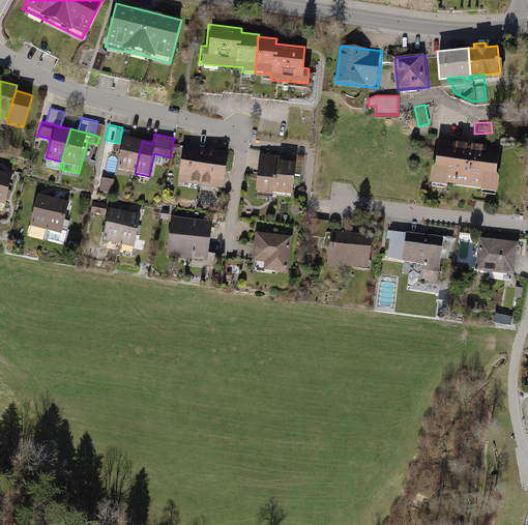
[(495,144),(440,137),(436,165),(433,168),(432,178),(443,180),(444,177),(480,181),(480,183),(493,185),(494,177),(491,172),(495,144)]
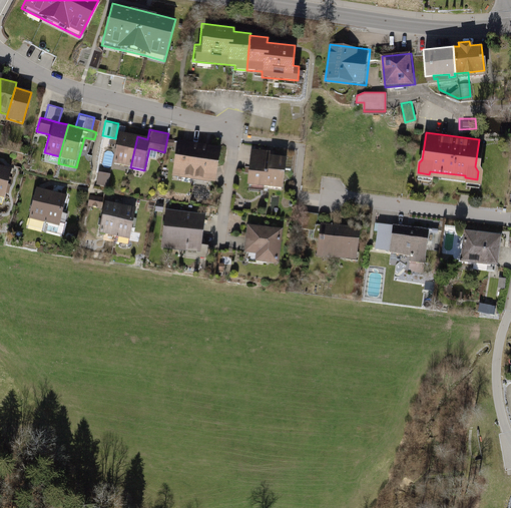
[(137,136),(120,133),(113,163),(130,167),(137,136)]
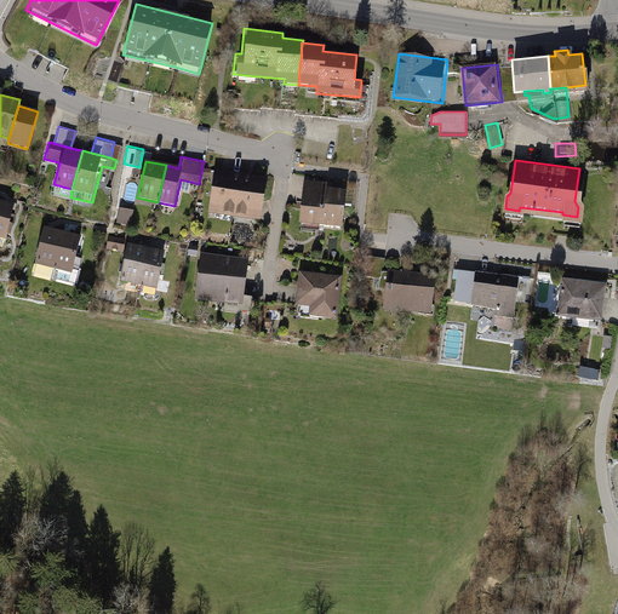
[(244,173),(216,168),(209,210),(236,214),(244,173)]
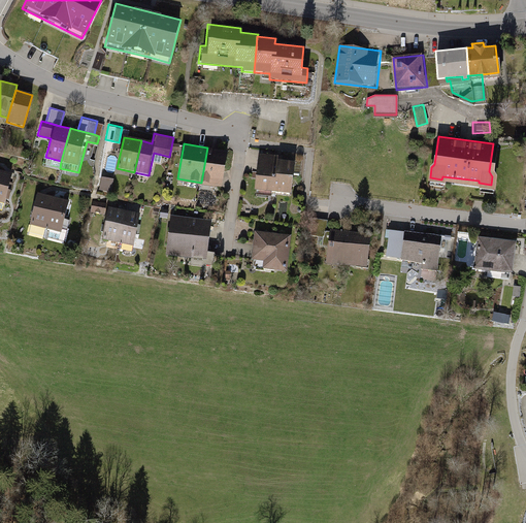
[(230,152),(207,148),(201,183),(224,186),(230,152)]
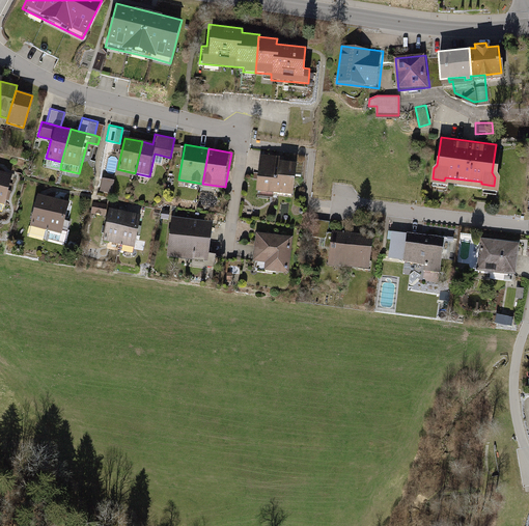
[(256,188),(271,190),(271,189),(289,191),(293,160),(290,160),(291,155),(260,150),(257,171),(256,188)]
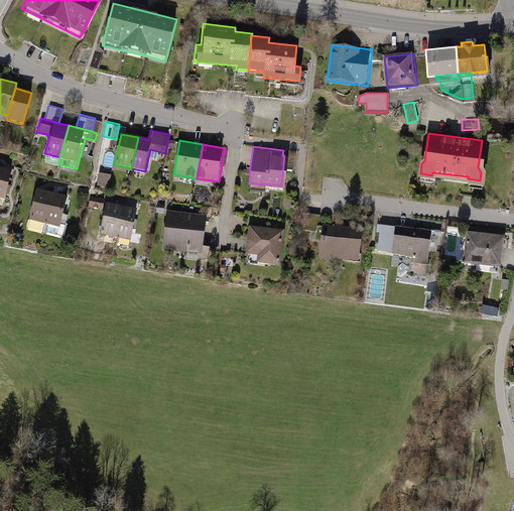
[(0,204),(2,204),(11,169),(0,166),(0,204)]
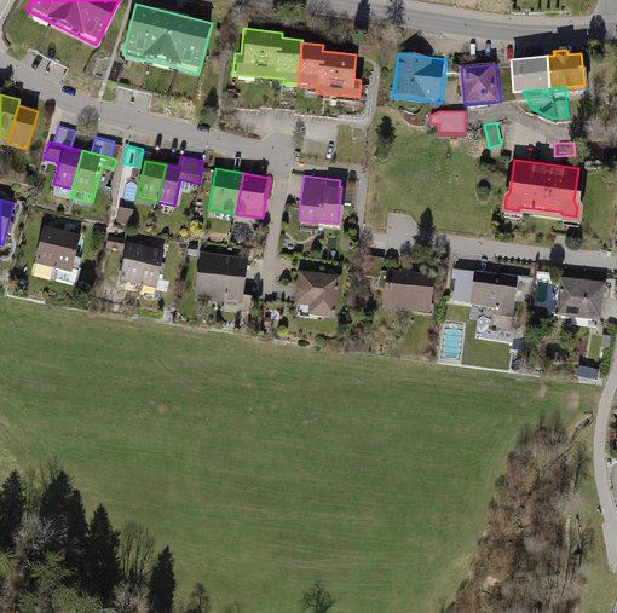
[(134,209),(120,206),(117,221),(131,224),(134,209)]
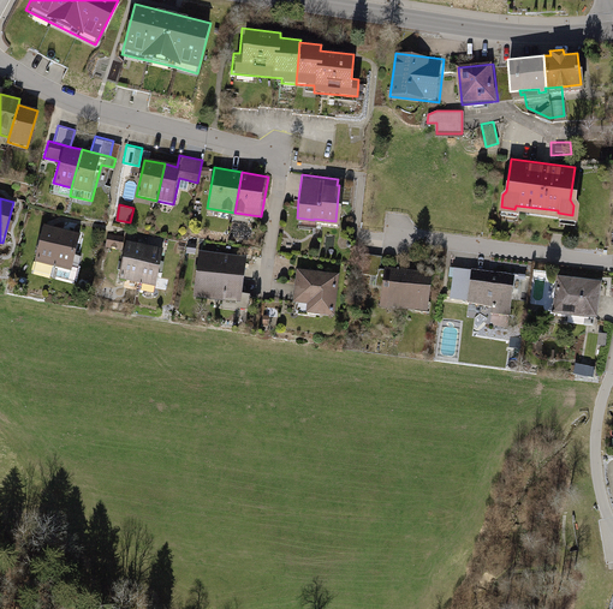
[(34,262),(52,267),(61,228),(46,225),(43,225),(34,262)]
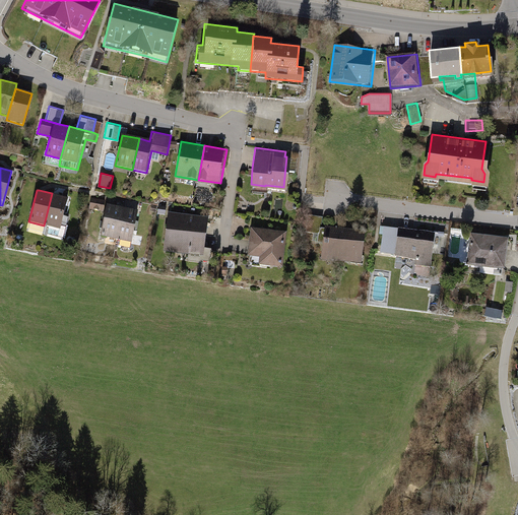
[(54,194),(52,193),(44,226),(50,227),(48,233),(63,237),(69,212),(62,210),(65,197),(54,194)]
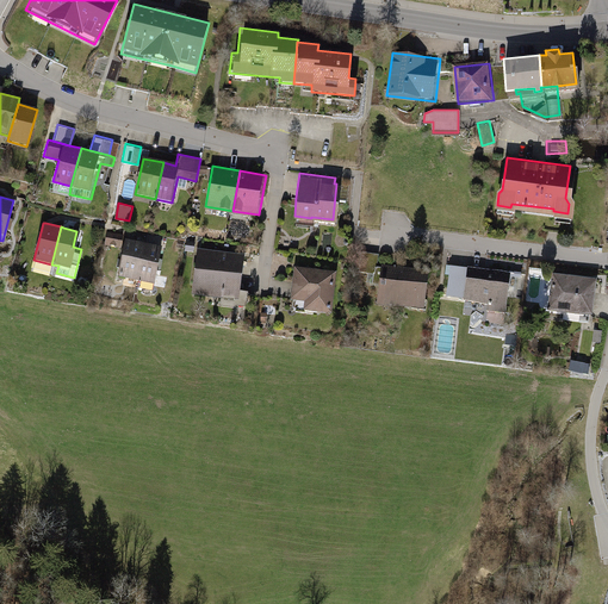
[(123,232),(107,229),(105,243),(119,247),(123,232)]
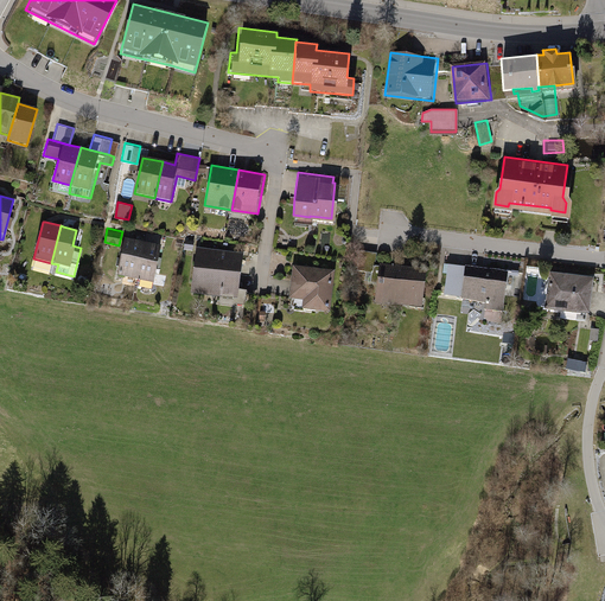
[(118,276),(135,280),(142,242),(127,240),(125,240),(118,276)]
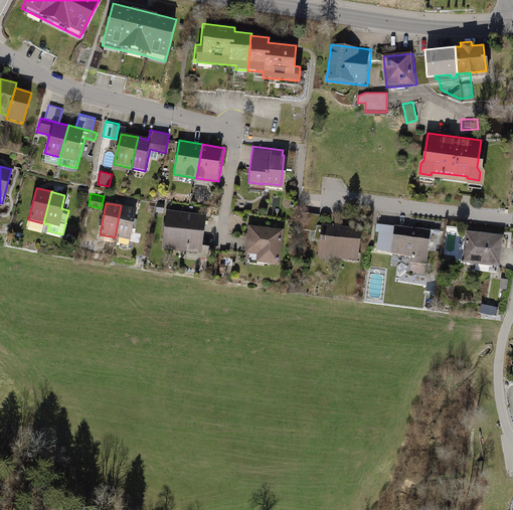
[(123,206),(121,205),(115,237),(119,238),(118,241),(128,243),(135,208),(123,206)]
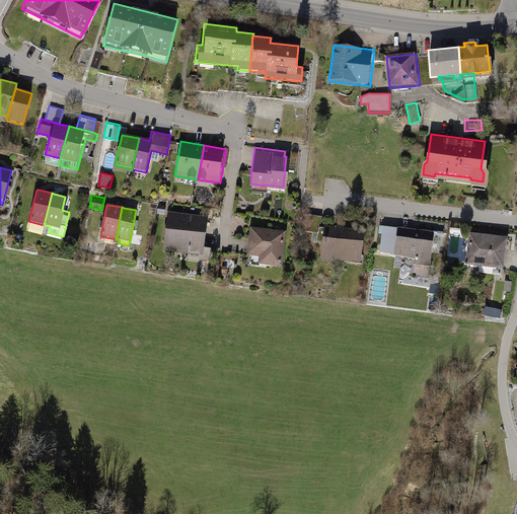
[(207,216),(167,211),(163,250),(190,253),(189,262),(208,264),(210,248),(203,247),(207,216)]
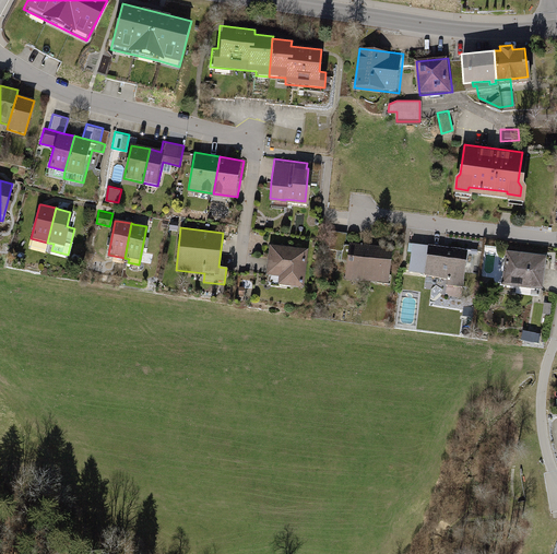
[(367,243),(350,240),(350,242),(342,240),(342,246),(335,246),(333,256),(347,257),(345,270),(386,275),(389,248),(367,245),(367,243)]
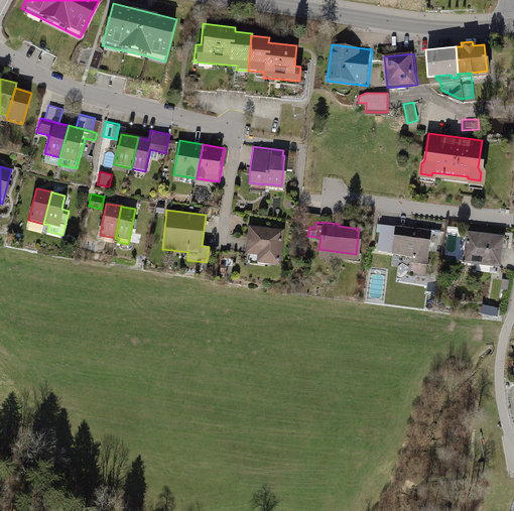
[(431,229),(376,223),(375,231),(379,231),(377,251),(412,255),(411,261),(427,263),(431,229)]
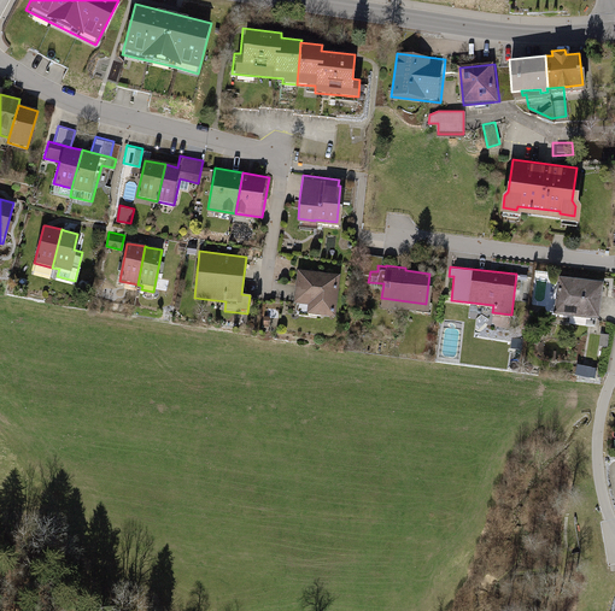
[(337,317),(341,274),(298,269),(294,303),(311,305),(310,315),(337,317)]
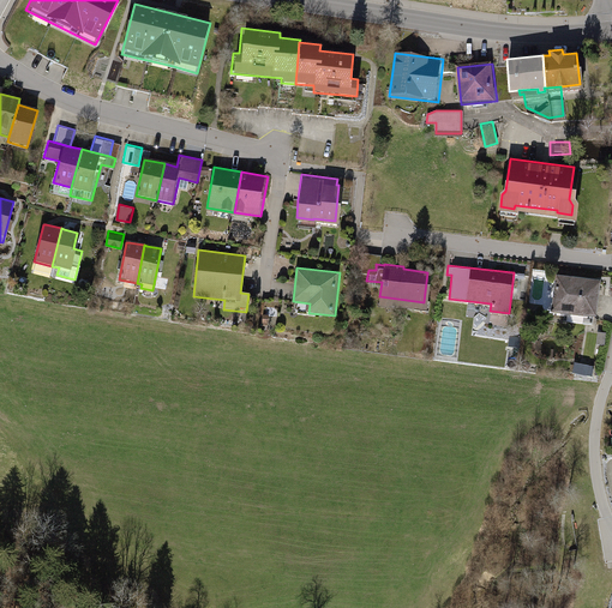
[(601,277),(557,272),(552,309),(598,314),(601,277)]
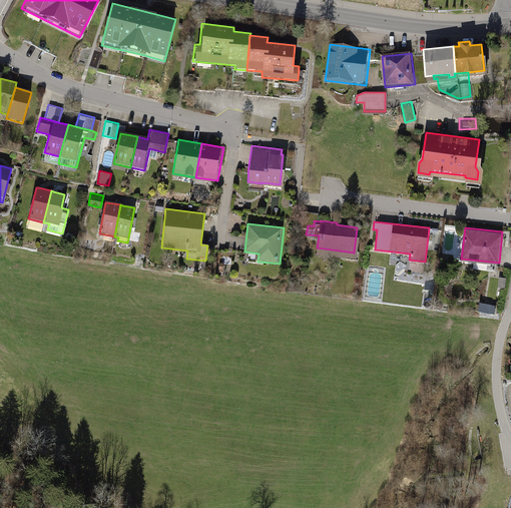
[(506,276),(499,276),(497,286),(505,287),(506,276)]
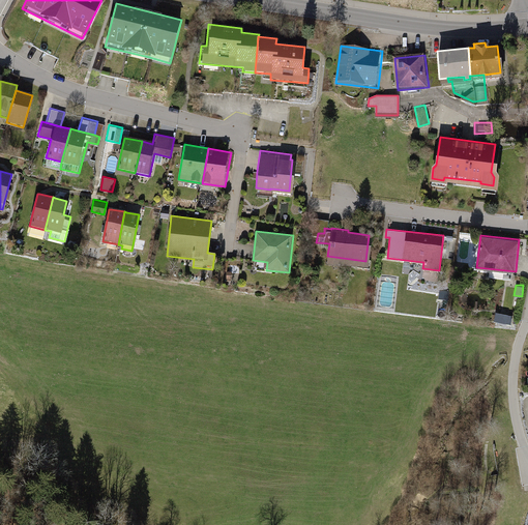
[(447,288),(436,287),(435,295),(446,296),(447,288)]
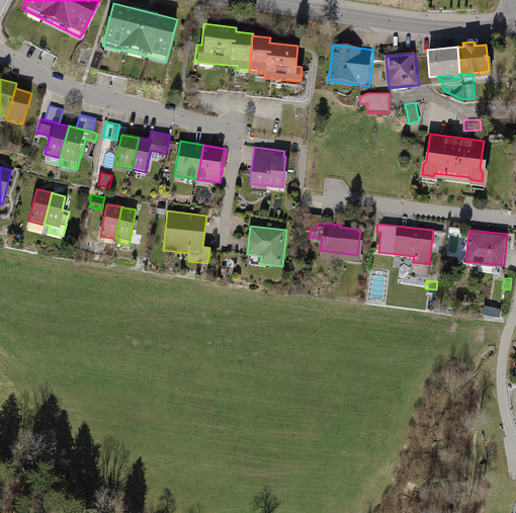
[(498,306),(483,303),(482,311),(497,314),(498,306)]
